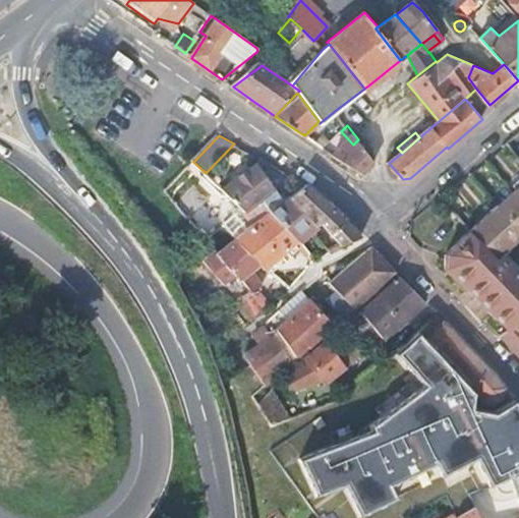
[(348,164),(363,175),(376,163),(358,139),(353,145),(347,154),(336,147),(331,153),(348,164)]
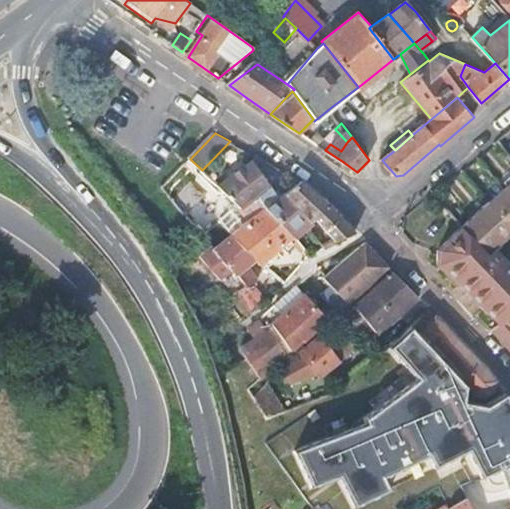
[(254,160),(260,169),(266,160),(261,157),(259,156),(254,160)]
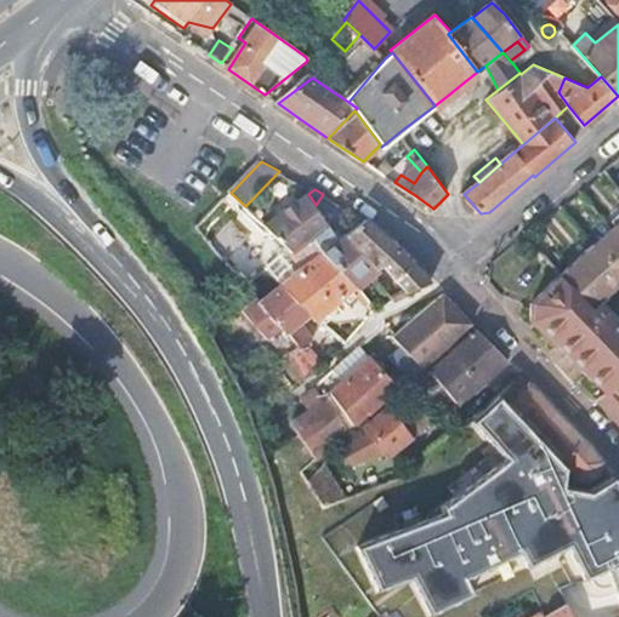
[(267,226),(296,253),(301,250),(318,235),(330,224),(316,205),(308,194),(267,226)]
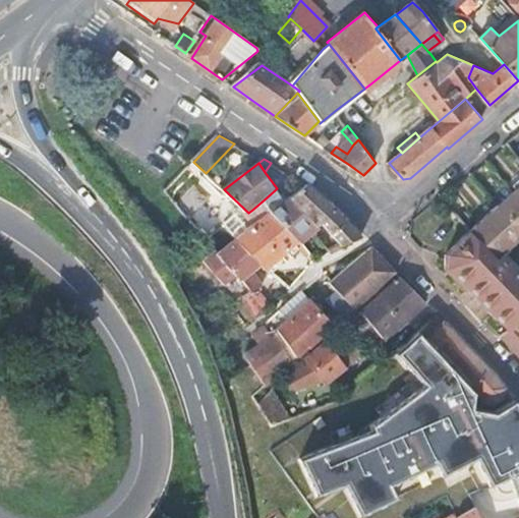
[(291,196),(314,230),(320,234),(324,231),(319,226),(324,223),(347,241),(364,237),(348,220),(338,210),(325,197),(308,182),(304,185),(291,196)]
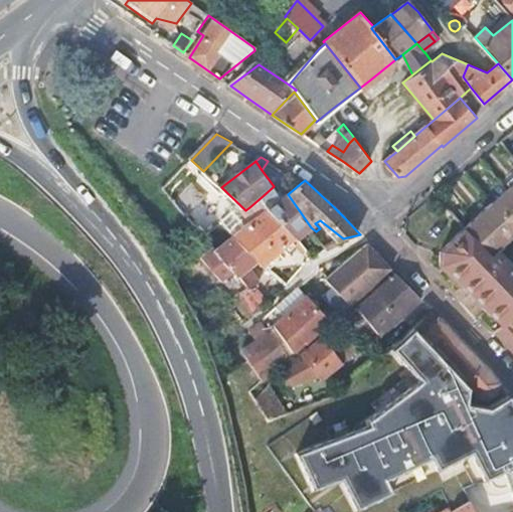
[(512,184),(470,222),(495,250),(498,248),(512,233),(512,184)]
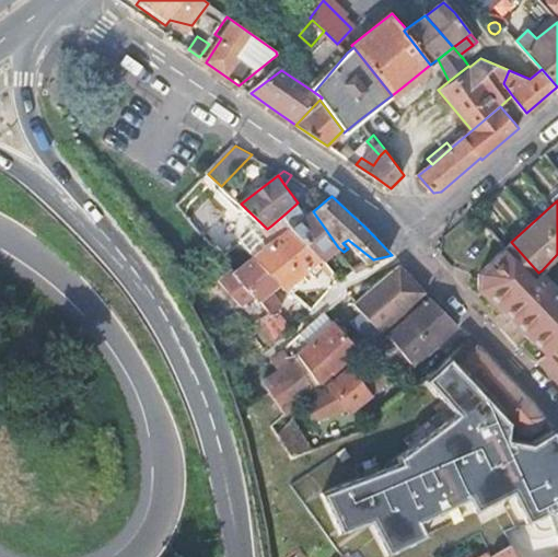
[(287,212),(325,258),(338,247),(313,211),(306,216),(298,202),(287,212)]
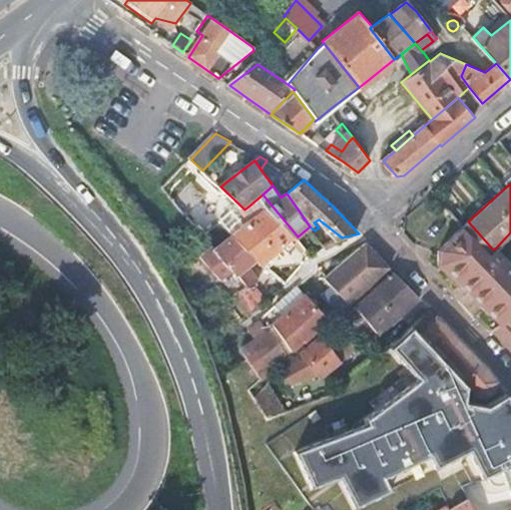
[(229,230),(233,235),(256,259),(263,266),(298,236),(263,194),(248,206),(244,209),(243,210),(248,215),(237,223),(229,230)]
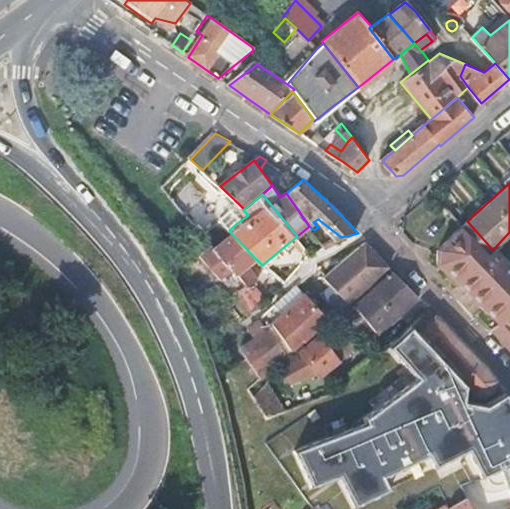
[(473,286),(470,289),(473,293),(500,323),(509,316),(509,263),(504,257),(495,247),(492,249),(467,221),(440,245),(440,261),(459,281),(464,276),(473,286)]
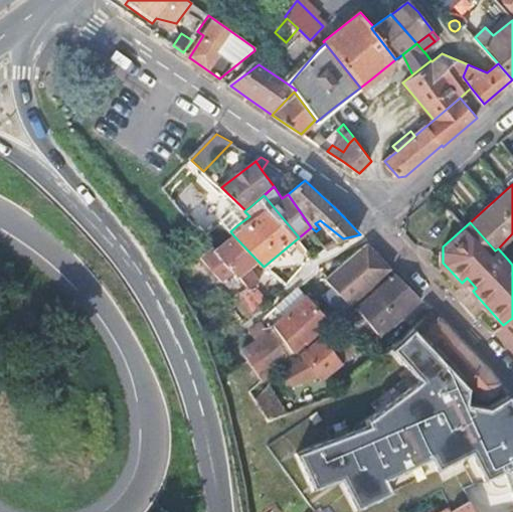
[(200,233),(201,234),(205,239),(211,234),(206,228),(200,233)]
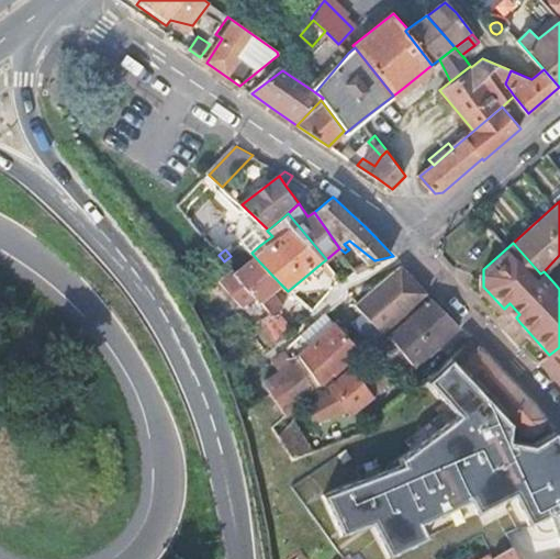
[(221,281),(241,302),(244,306),(257,294),(271,313),(282,305),(273,292),(280,283),(256,258),(239,272),(236,269),(221,281)]
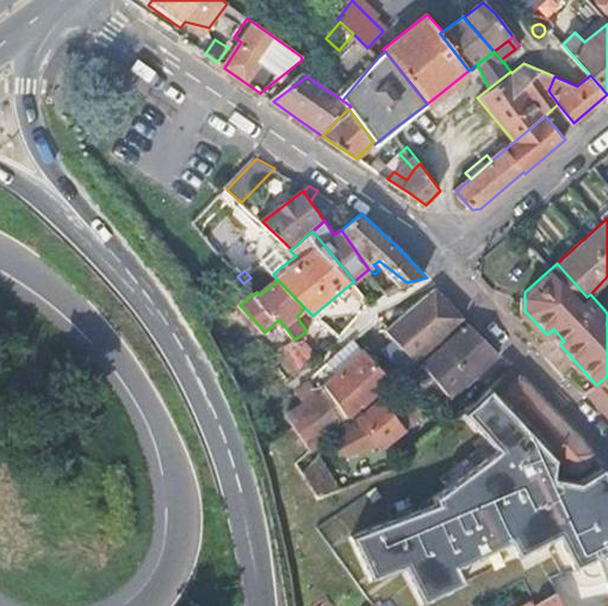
[(436,288),(388,331),(395,341),(413,363),(464,318),(447,299),(436,288)]
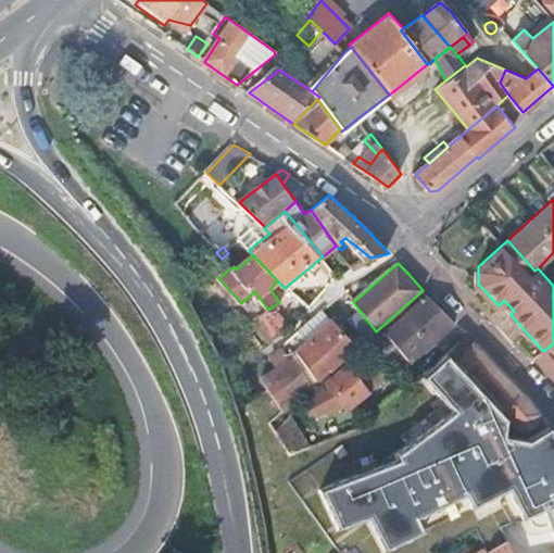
[(414,310),(383,335),(408,361),(411,360),(453,321),(440,308),(428,296),(414,310)]
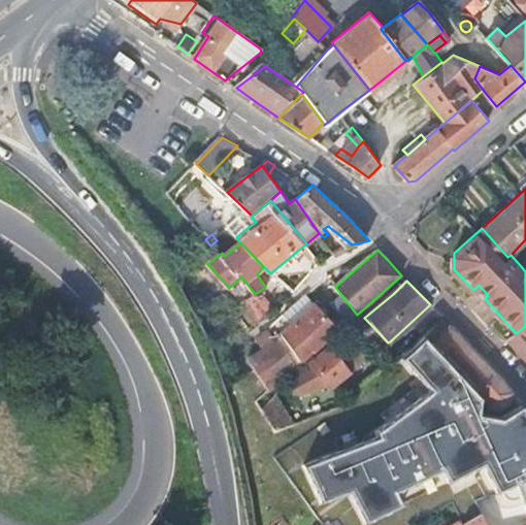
[(307,295),(271,326),(278,337),(317,303),(307,295)]
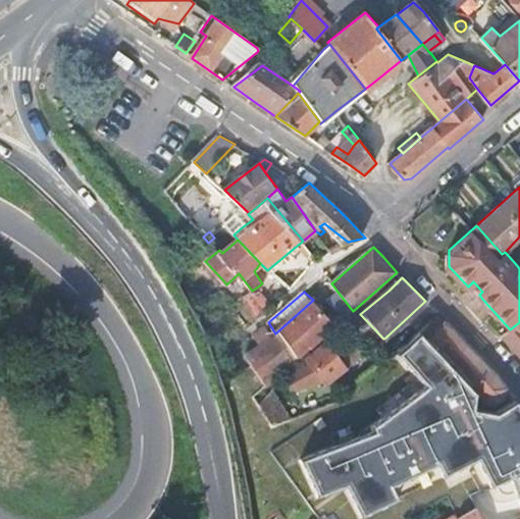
[(329,300),(345,318),(353,311),(338,292),(329,300)]
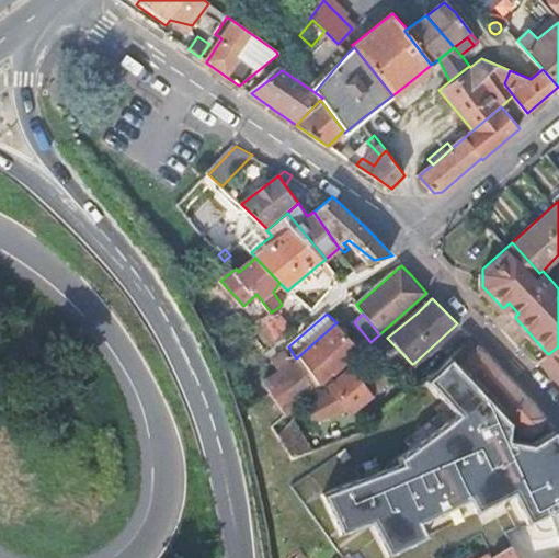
[(337,322),(296,359),(315,383),(331,368),(333,371),(363,348),(337,322)]
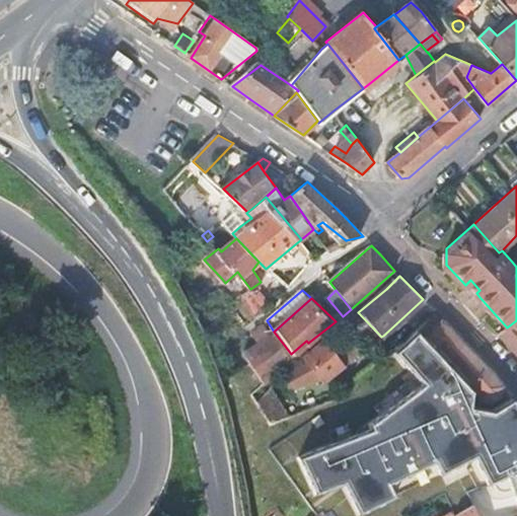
[(515,348),(516,350),(516,320),(507,327),(500,333),(515,348)]
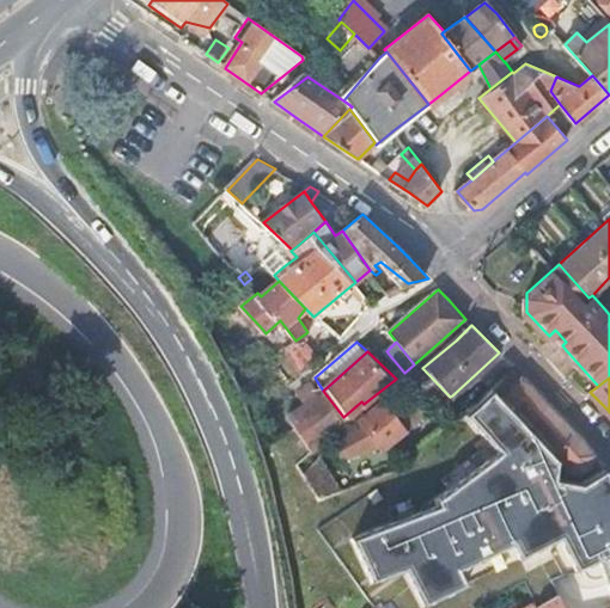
[(285,415),(298,431),(313,452),(347,421),(343,417),(323,391),(303,404),(285,415)]
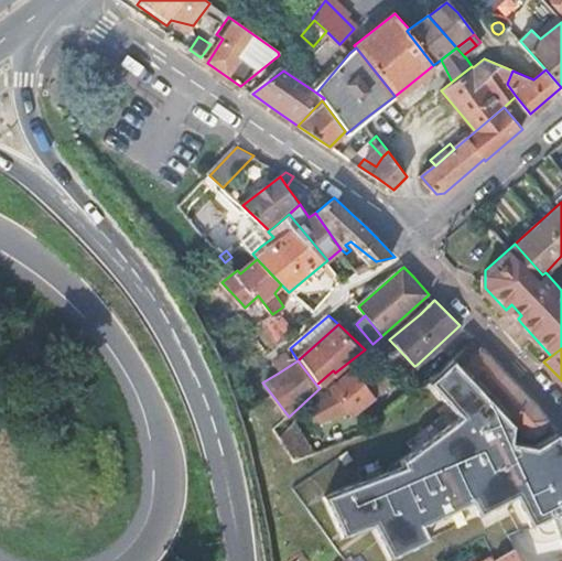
[(353,367),(305,408),(319,420),(349,411),(353,414),(376,396),(369,387),(353,367)]
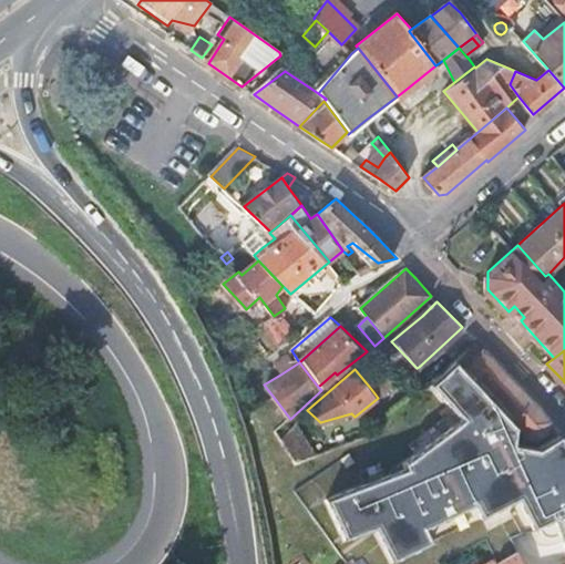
[(386,378),(371,389),(378,398),(393,387),(386,378)]
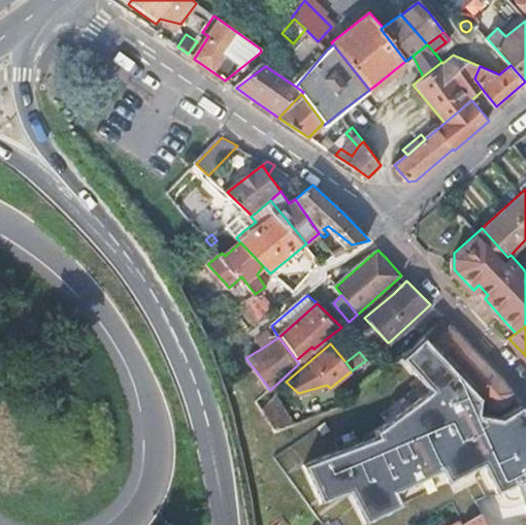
[(275,392),(261,407),(275,429),(295,422),(275,392)]
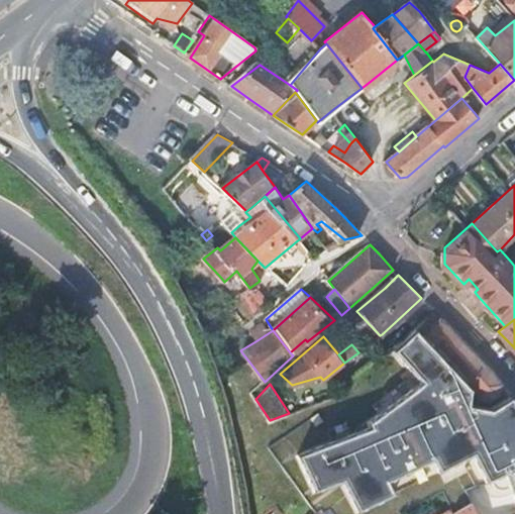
[(310,513),(328,513),(325,508),(323,504),(310,513)]
